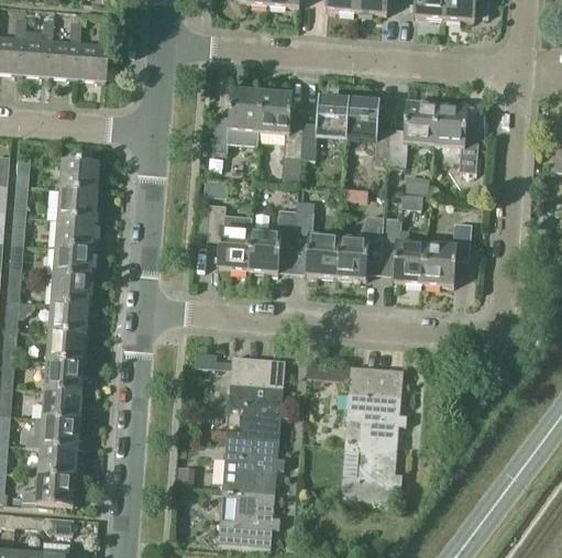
[(326,0),(326,9),(355,11),(355,0),(326,0)]
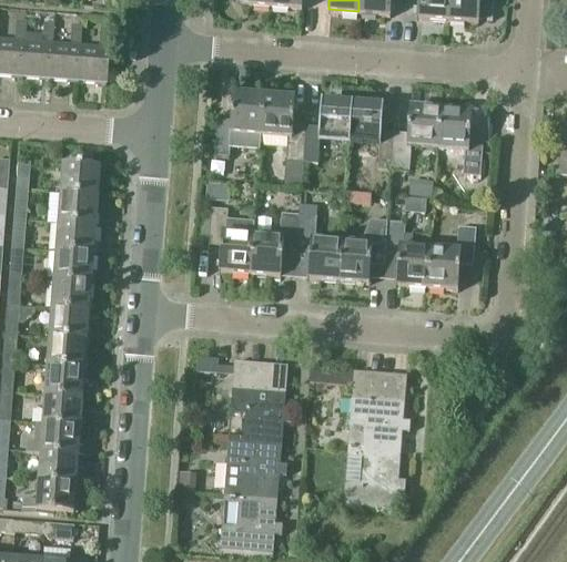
[(358,0),(358,11),(391,13),(391,0),(358,0)]
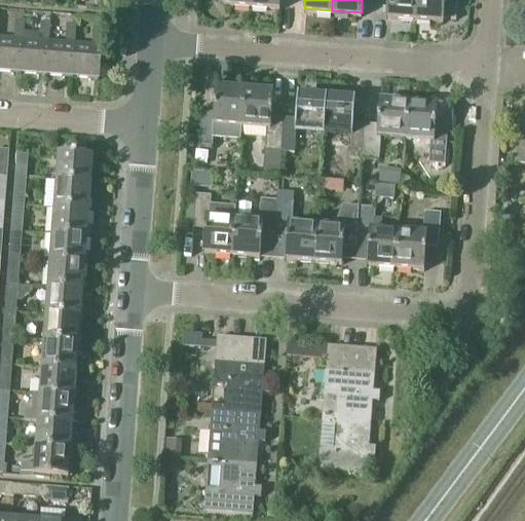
[(414,17),(415,0),(387,0),(386,15),(414,17)]
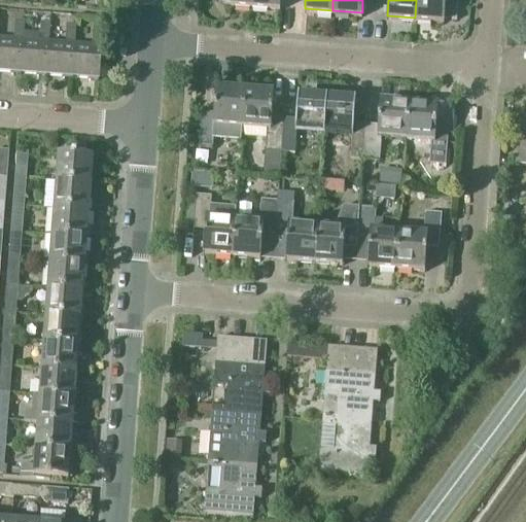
[(416,0),(415,18),(445,20),(445,15),(456,15),(457,0),(416,0)]
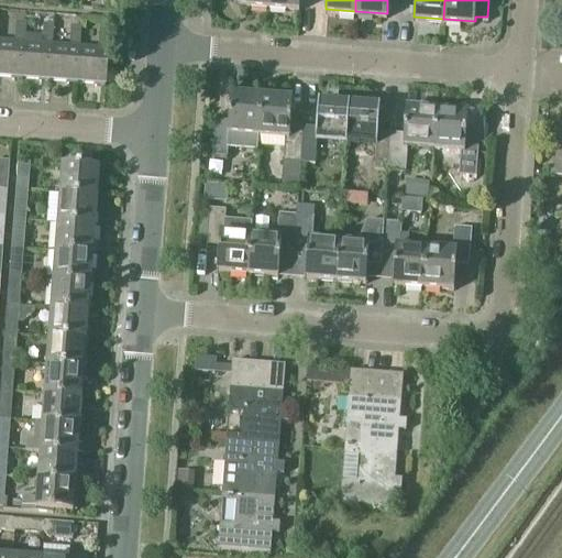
[(15,18),(14,30),(24,30),(25,19),(17,18),(15,18)]
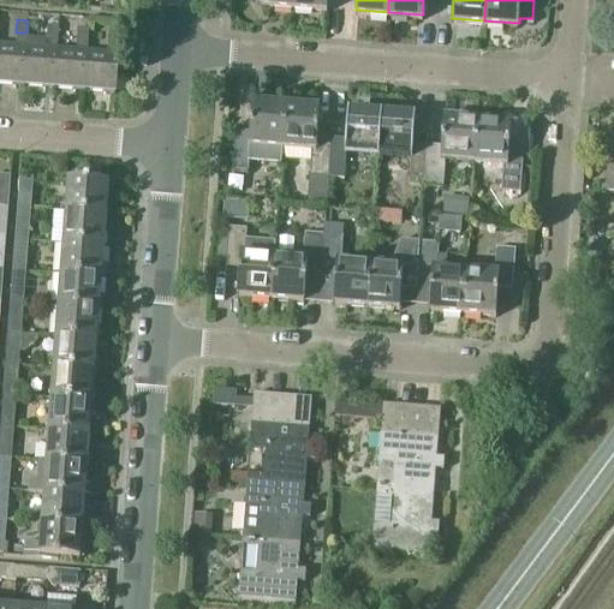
[(27,42),(23,79),(54,82),(57,45),(58,23),(47,22),(46,43),(27,42)]
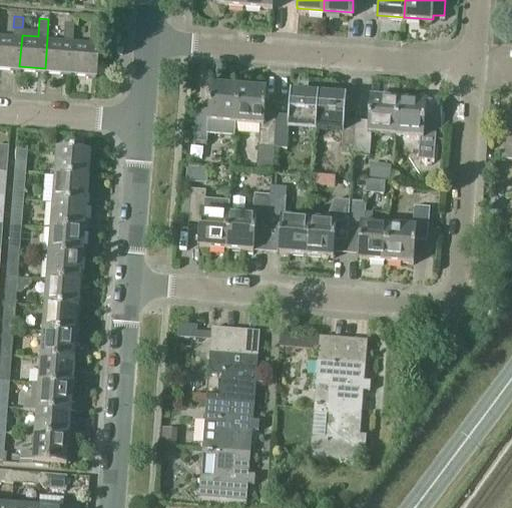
[(64,20),(64,30),(72,31),(73,20),(64,20)]
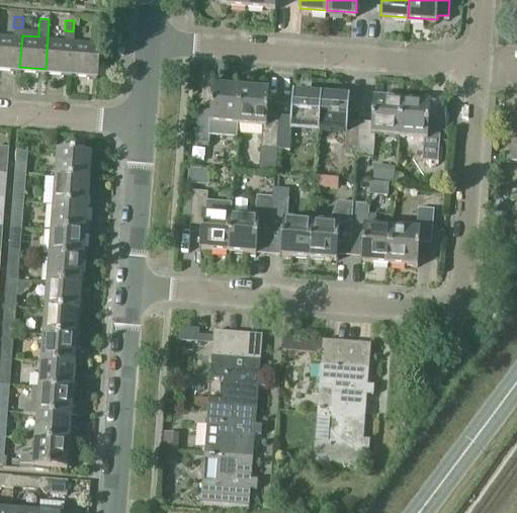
[(91,22),(90,32),(99,33),(100,22),(91,22)]
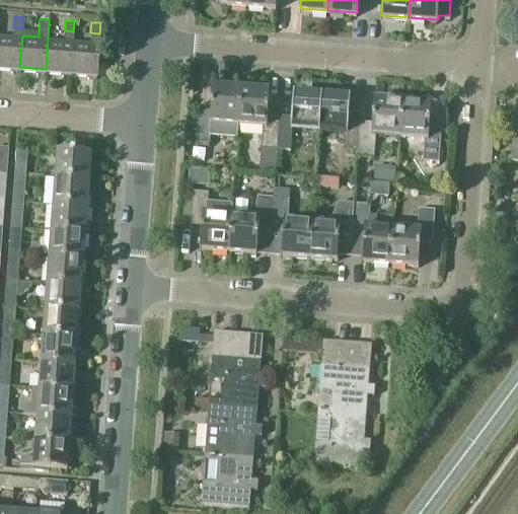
[(112,29),(111,40),(120,41),(121,30),(112,29)]
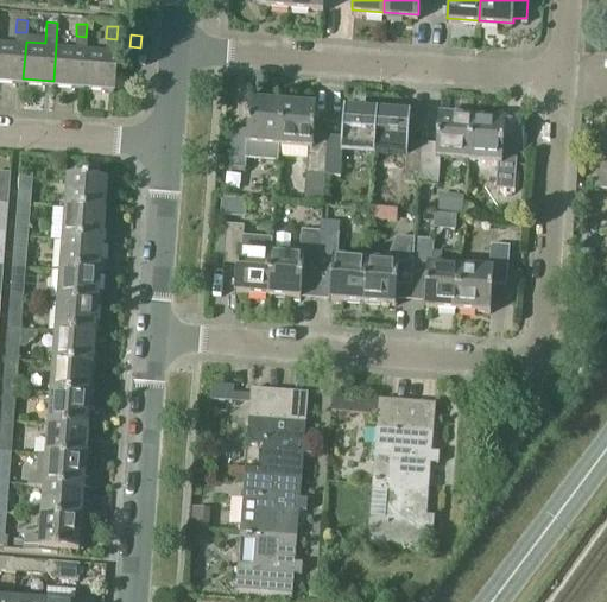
[(0,76),(23,78),(26,42),(0,39),(0,76)]
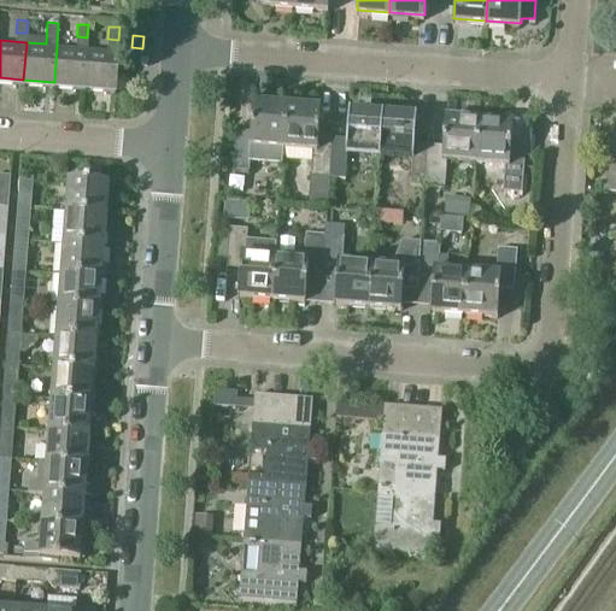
[(57,45),(54,82),(84,84),(87,47),(57,45)]
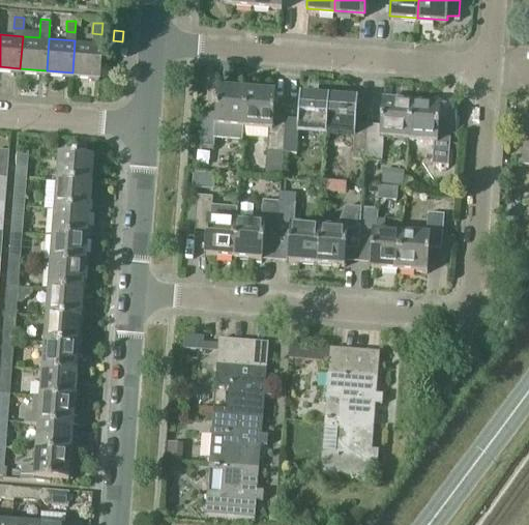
[(75,40),(72,73),(99,75),(103,42),(75,40)]
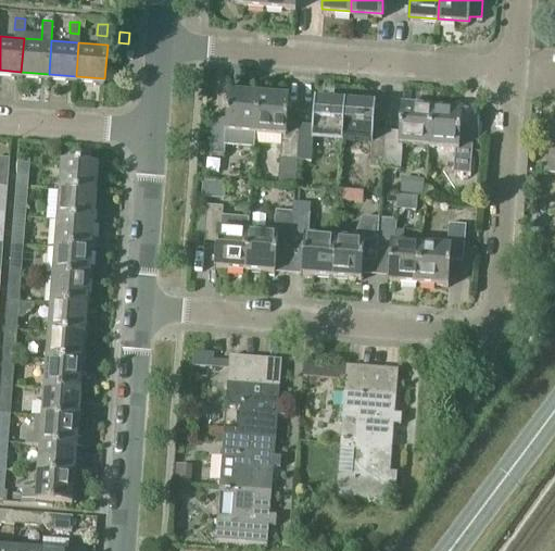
[(254,140),(254,130),(257,91),(228,89),(226,115),(213,114),(211,150),(223,151),(224,142),(253,145),(254,140)]
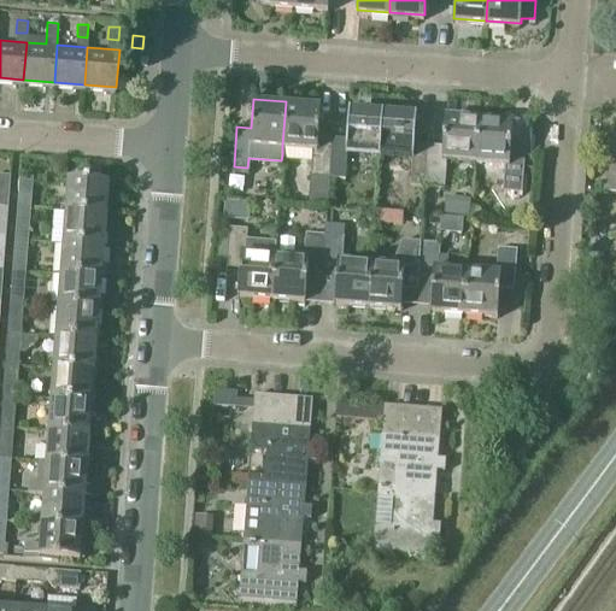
[(310,172),(329,174),(332,134),(318,133),(321,105),(286,101),(282,145),(282,156),(311,158),(310,172)]
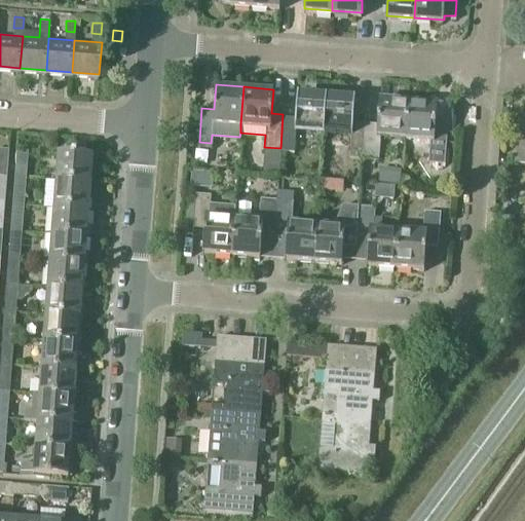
[(295,127),(323,129),(326,92),(297,90),(296,115),(283,114),(280,148),(294,149),(295,127)]
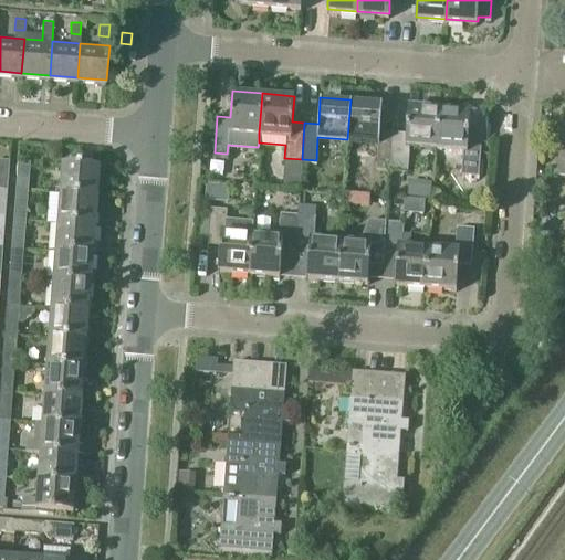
[(376,165),(389,166),(393,129),(380,128),(383,103),(351,99),(347,139),(377,141),(376,165)]
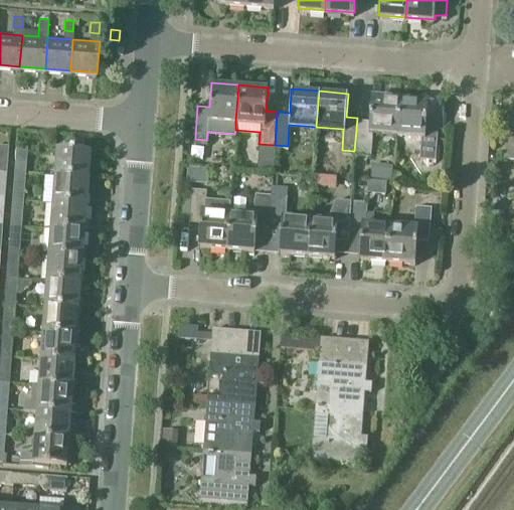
[(372,131),(395,133),(398,97),(371,95),(369,119),(357,118),(354,151),(370,152),(372,131)]
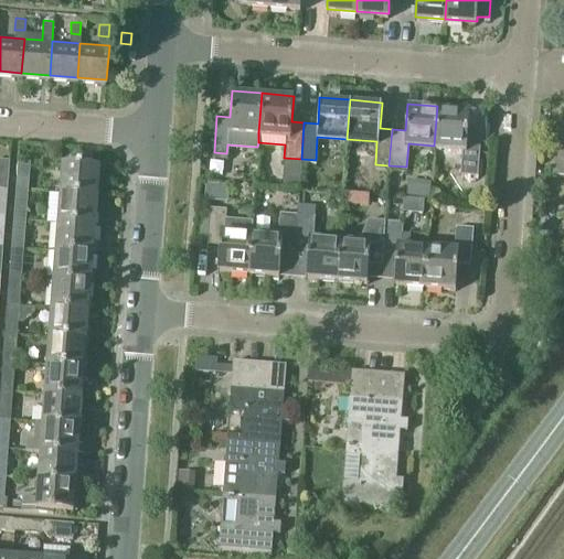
[(469,109),(437,106),(434,146),(463,148),(460,171),(477,172),(480,136),(467,135),(469,109)]
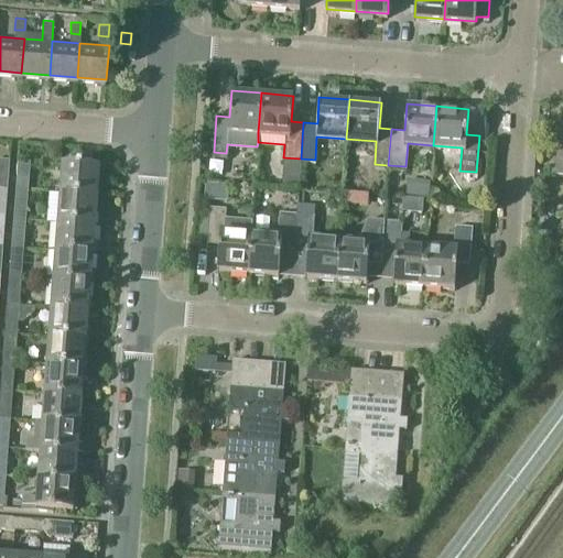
[(562,172),(562,119),(556,119),(552,172),(562,172)]
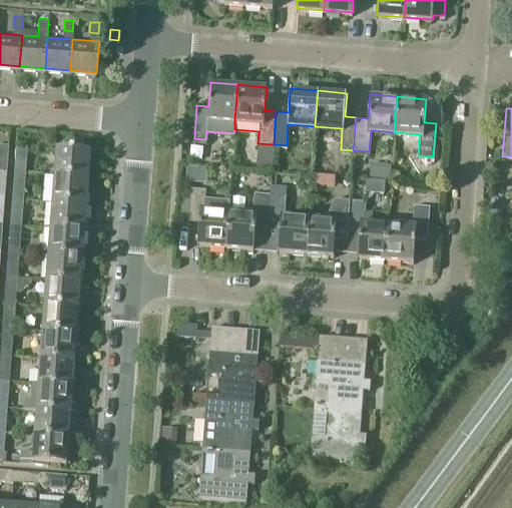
[(0,168),(7,169),(9,143),(0,142),(0,168)]
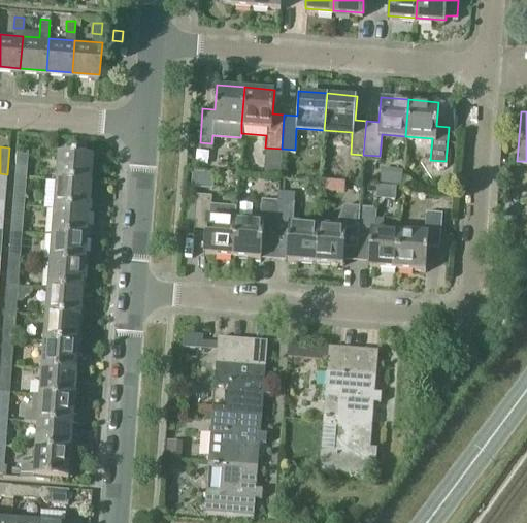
[(17,149),(14,175),(27,176),(29,150),(17,149)]
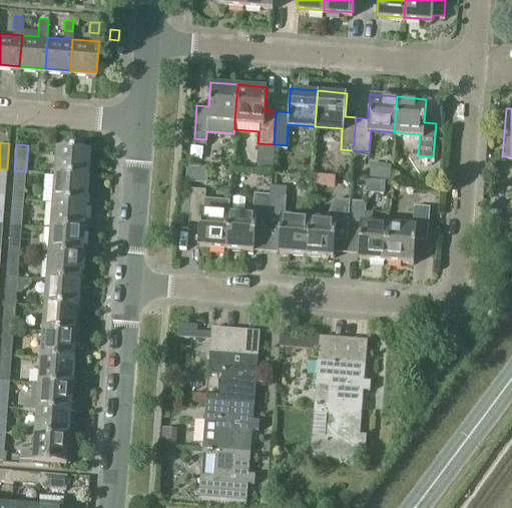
[(57,146),(55,173),(89,176),(91,149),(57,146)]
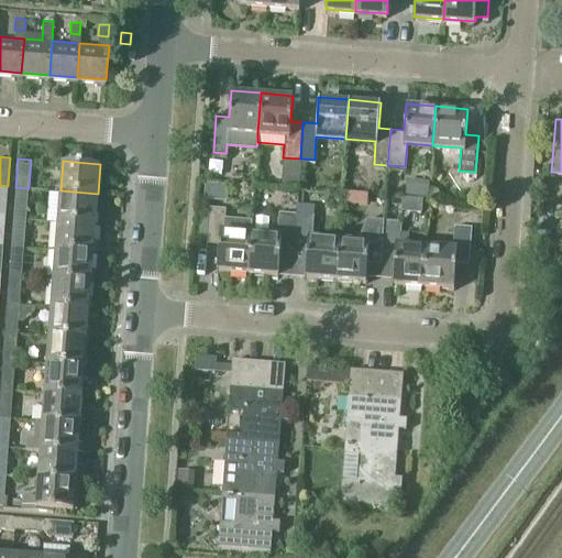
[(428,182),(406,179),(405,190),(427,193),(428,182)]
